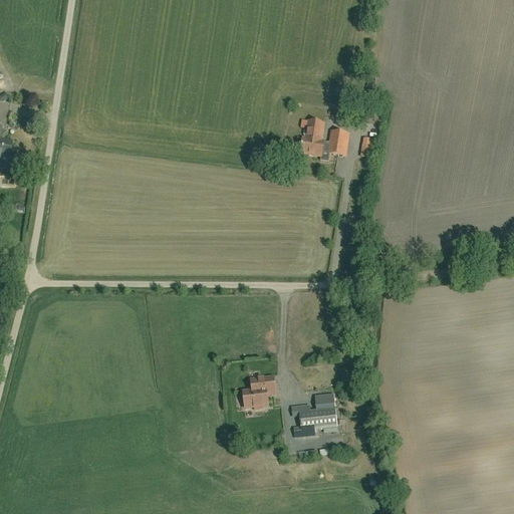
[(306,139),(306,141),(303,140),(300,155),(322,158),(322,154),(329,155),(329,156),(345,158),(348,136),(332,134),(330,148),(323,147),(324,144),(321,143),(323,125),(309,122),(308,131),(307,131),(304,133),(304,137),(305,139),(306,139)]
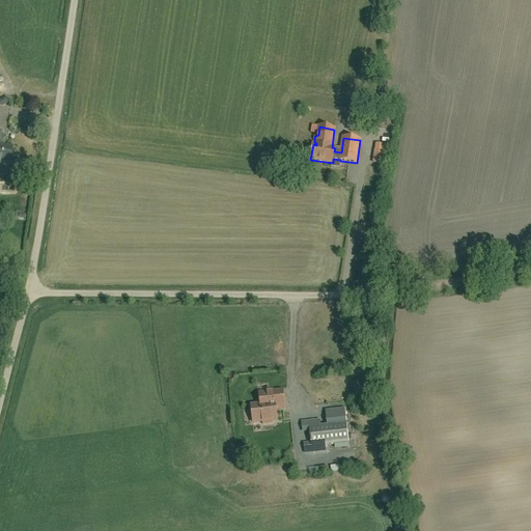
[(0,164),(7,166),(11,148),(0,146),(0,137),(1,133),(0,132),(0,164)]
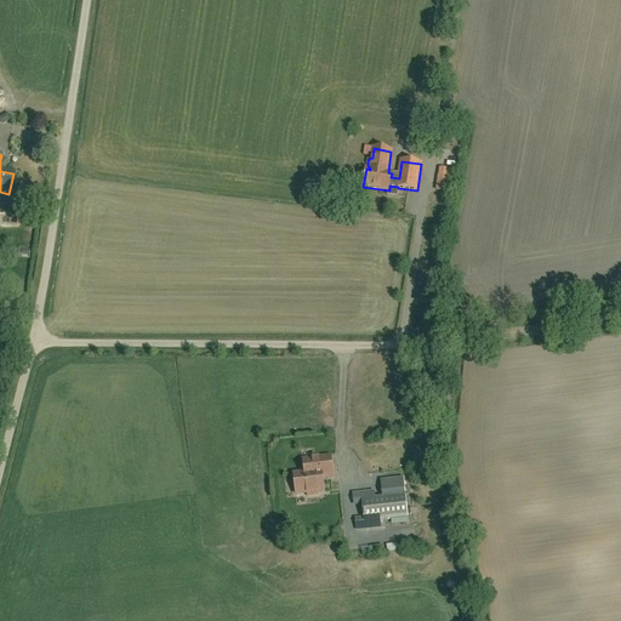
[(451,178),(439,177),(437,191),(449,193),(451,178)]
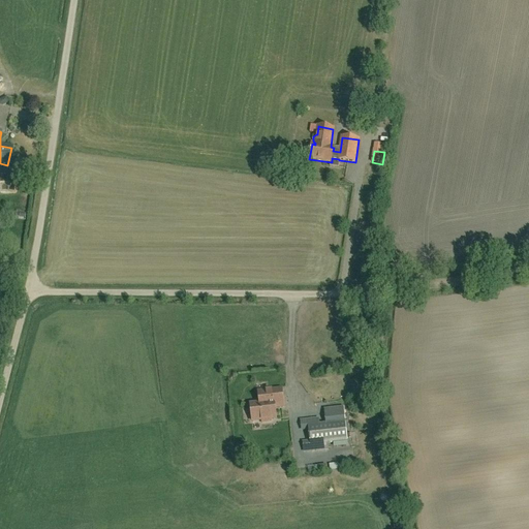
[(276,419),(275,408),(283,407),(281,390),(258,393),(259,404),(250,405),(252,422),(261,421),(261,423),(272,422),(271,419),(276,419)]
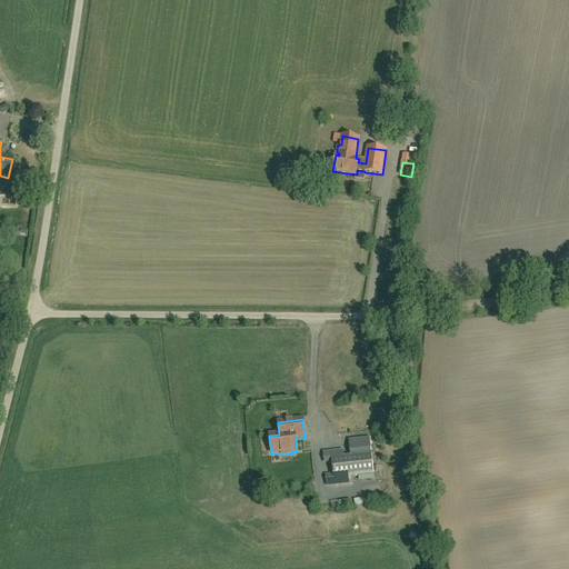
[(331,451),(331,452),(323,453),(325,461),(332,460),(333,477),(326,478),(327,486),(335,485),(335,486),(353,483),(352,477),(373,475),(370,439),(349,441),(351,457),(343,458),(342,450),(331,451)]
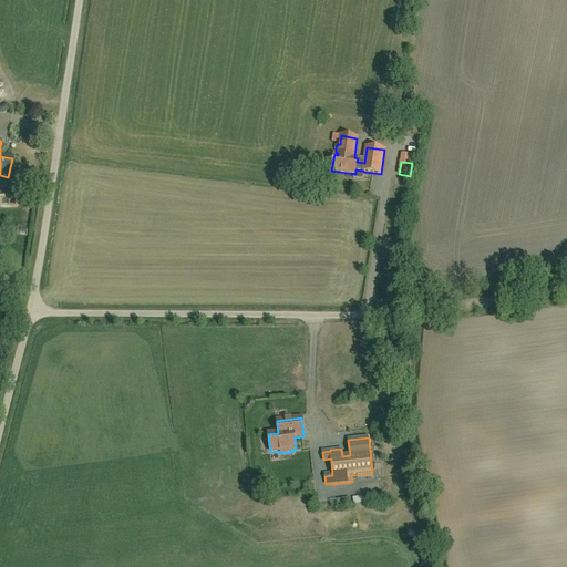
All buildings are outlined.
